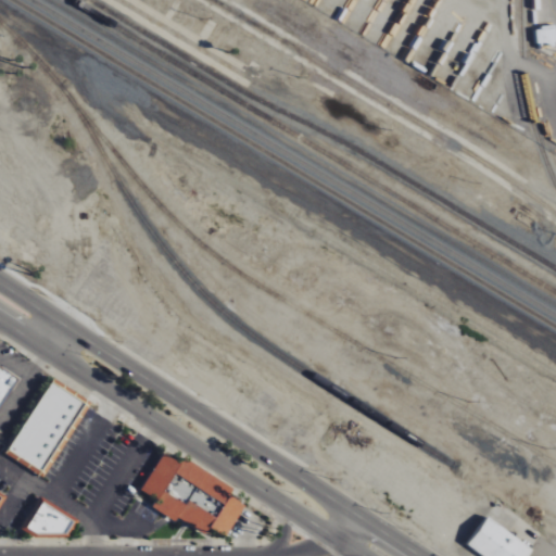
[(338,0),(331,11),(314,0),(338,0)]
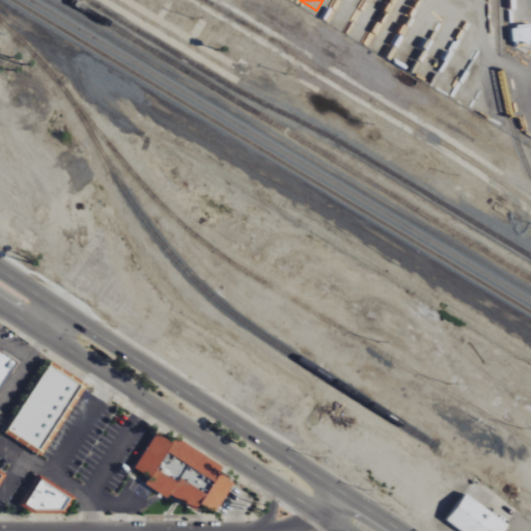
[(322,14),(329,0),(397,0),(401,2),(374,47),(322,14)]
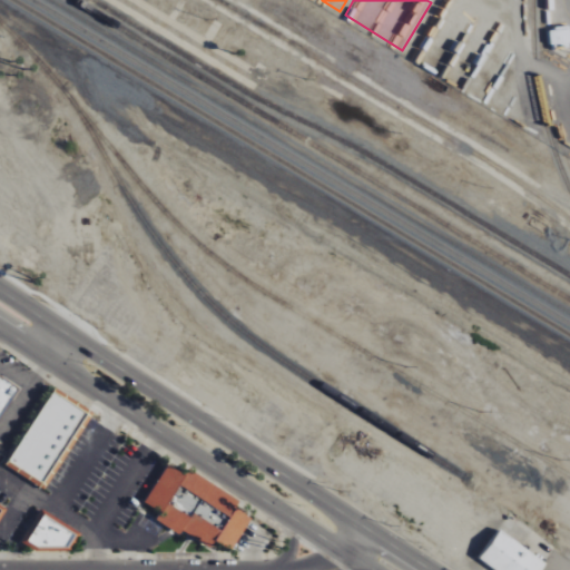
[(0,414),(18,389),(0,375),(0,414)]
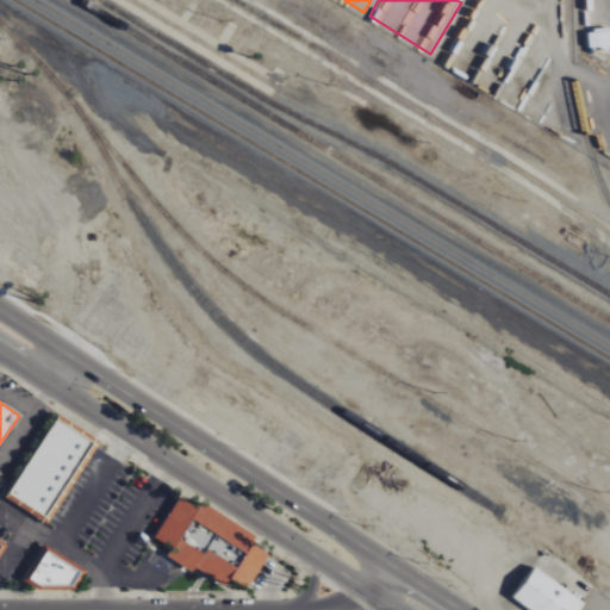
[(7,499),(47,523),(97,437),(57,415),(7,499)]
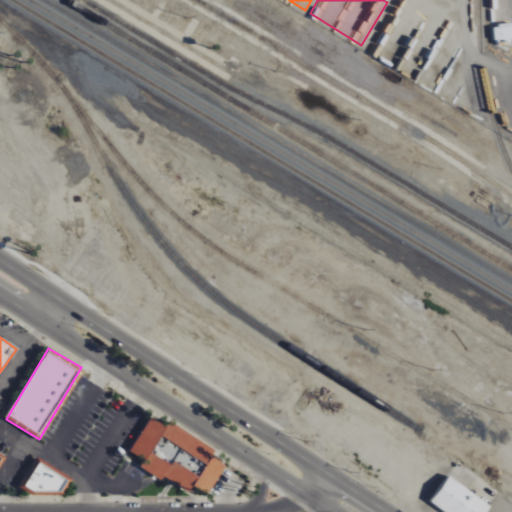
[(169,422),(167,426),(150,417),(130,452),(144,460),(140,467),(162,480),(165,476),(206,499),(226,464),(212,456),(216,448),(169,422)]
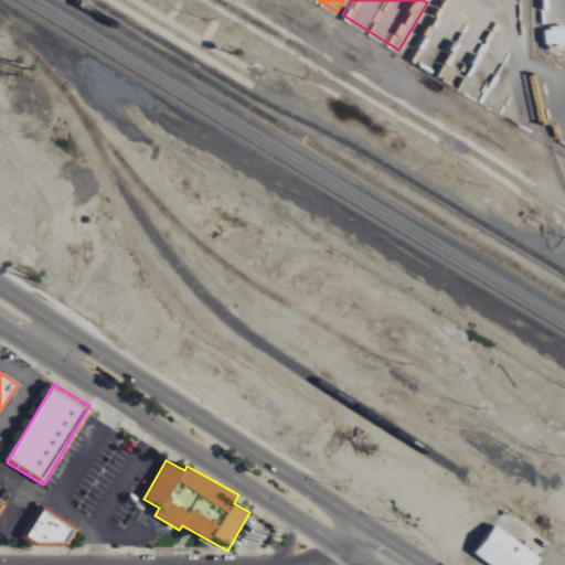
[(60,555),(77,528),(42,504),(24,532),(60,555)]
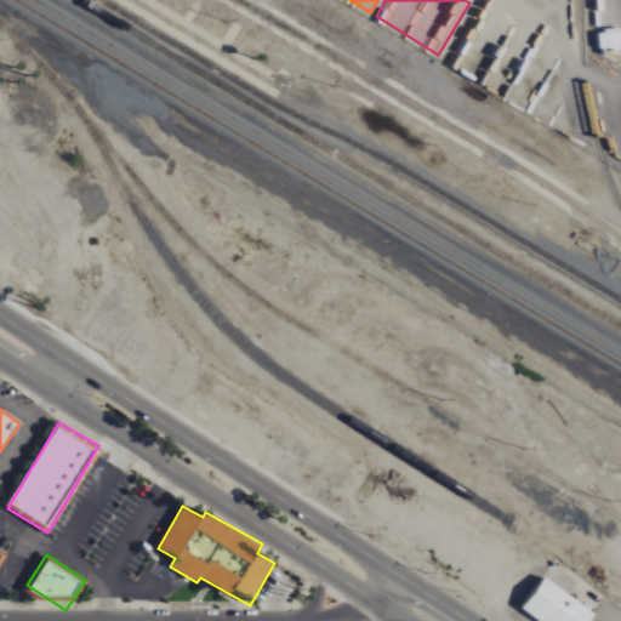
[(590,620),(596,614),(547,577),(523,609),(540,620),(590,620)]
